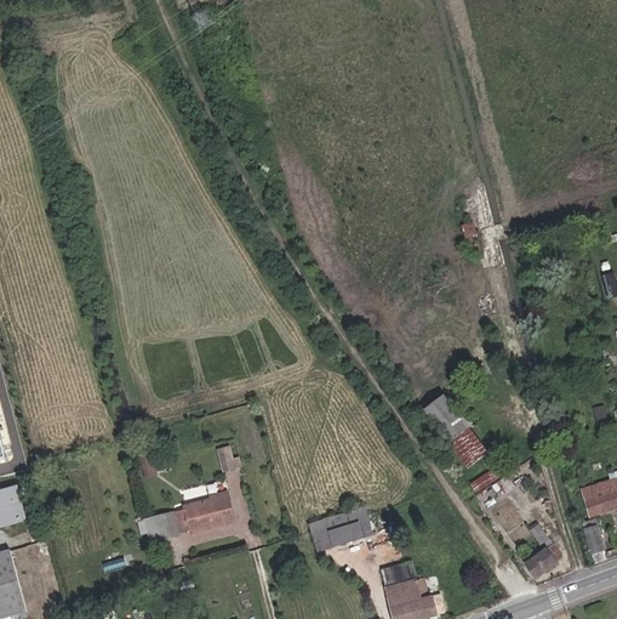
[(606,299),(616,296),(616,290),(613,273),(601,277),(606,299)]
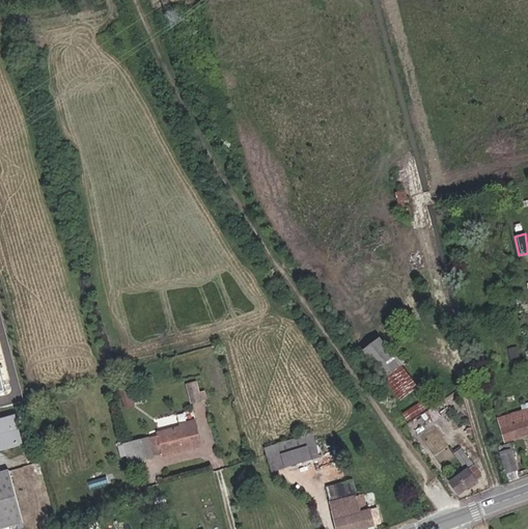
[(371,364),(388,354),(379,340),(363,352),(371,364)]
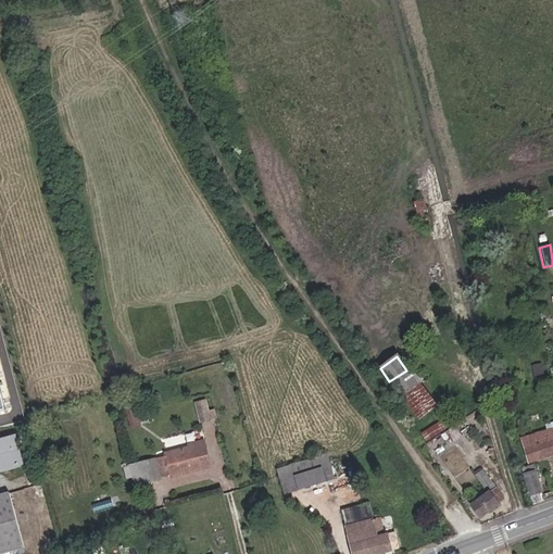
[(406,370),(389,381),(416,420),(432,410),(406,370)]
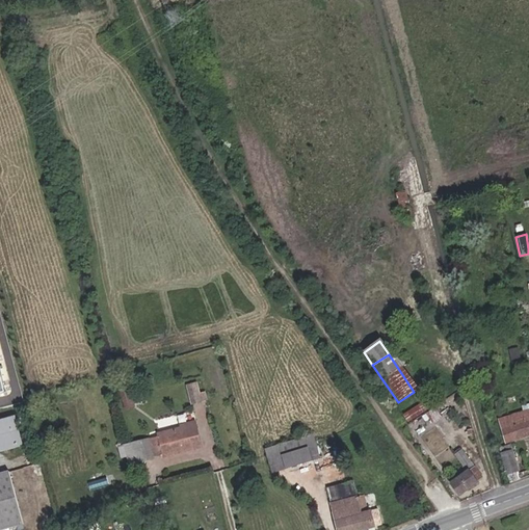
[(188,405),(206,400),(203,392),(197,393),(194,381),(182,386),(188,405)]
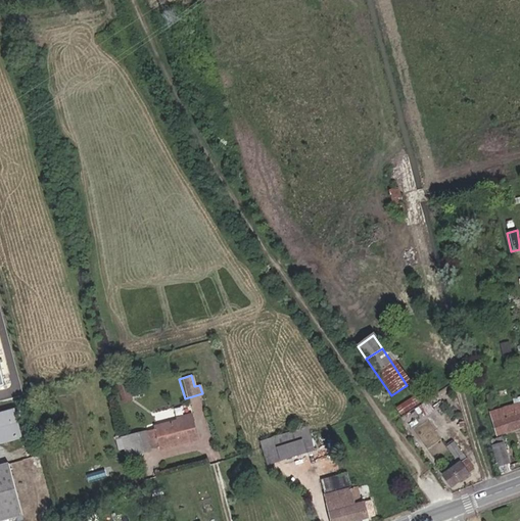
[(412,398),(392,411),(397,419),(417,407),(412,398)]
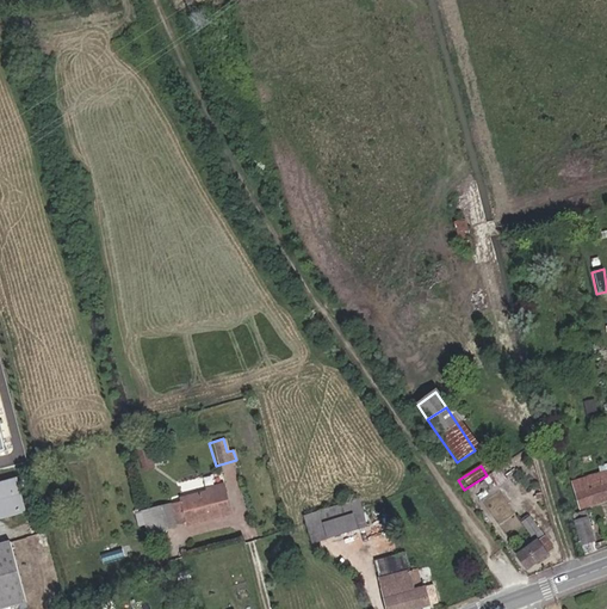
[(495,472),(484,479),(493,491),(503,484),(495,472)]
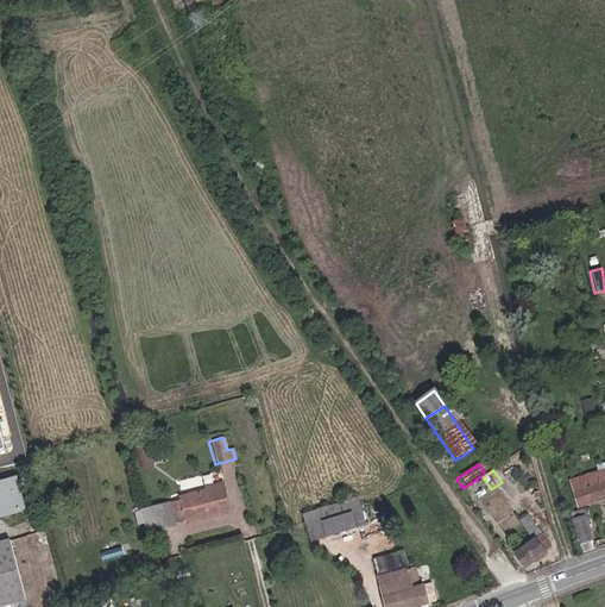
[(604,470),(579,481),(588,506),(604,499),(604,470)]
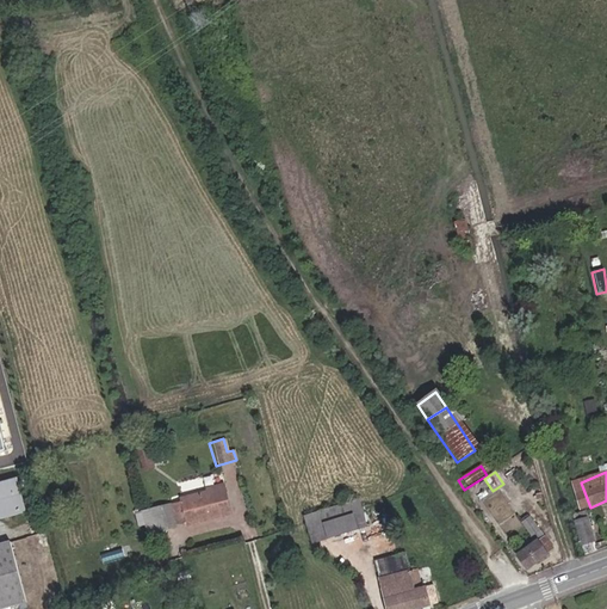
[(0,516),(26,510),(17,475),(0,479),(0,516)]
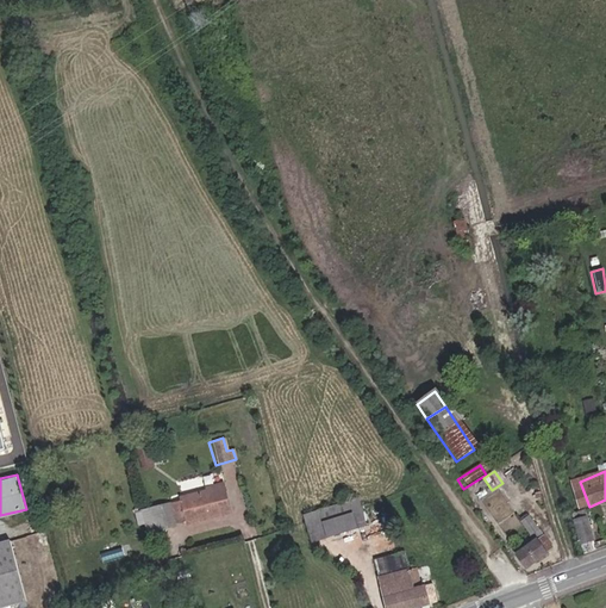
[(220,491),(180,498),(186,523),(225,515),(220,491)]
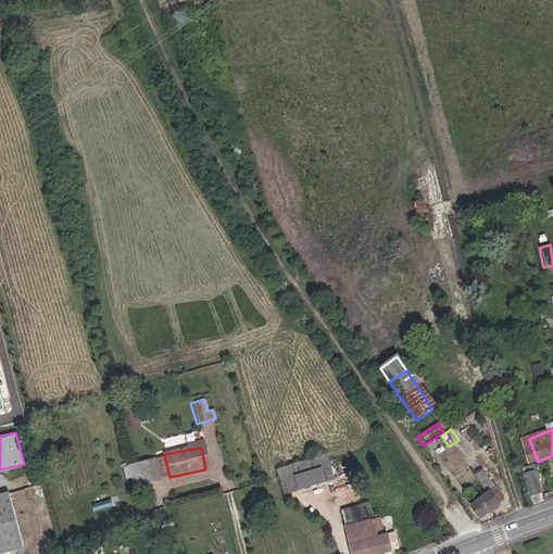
[(329,451),(319,454),(328,480),(337,477),(329,451)]
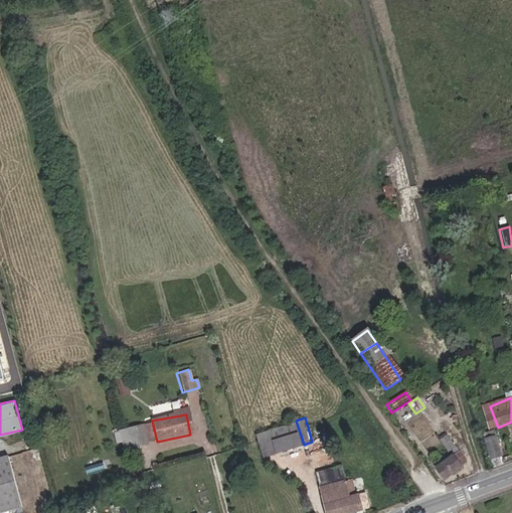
[(296,420),(271,429),(278,452),(304,445),(296,420)]
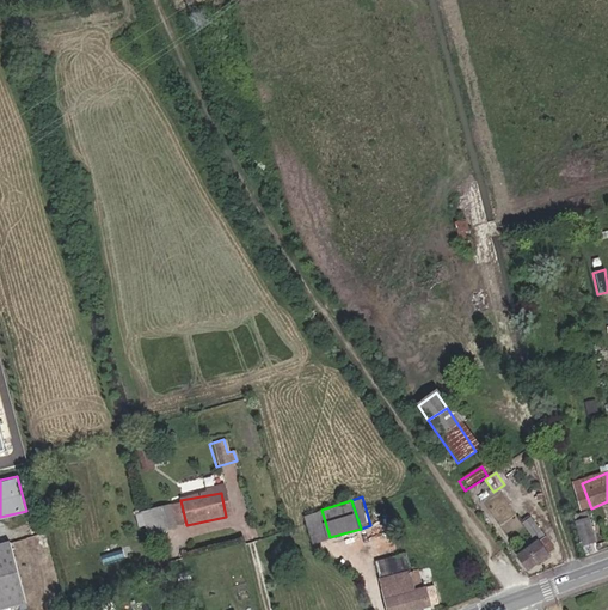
[(172,529),(167,504),(151,507),(155,532),(172,529)]
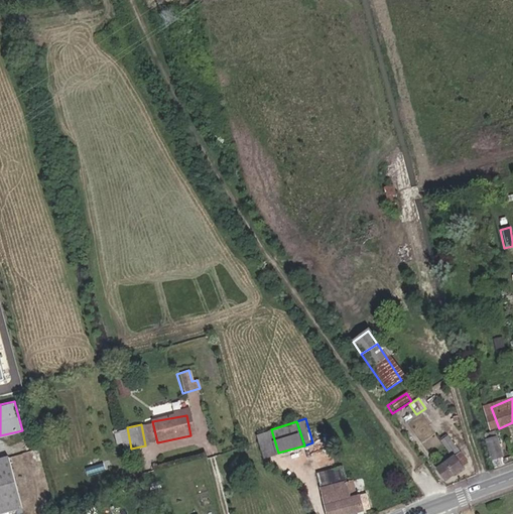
[(278,453),(271,429),(258,433),(265,458),(278,453)]
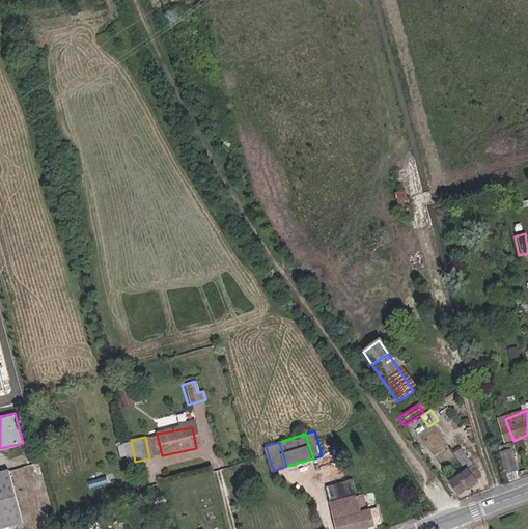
[(502,448),(512,479),(527,475),(516,444),(502,448)]
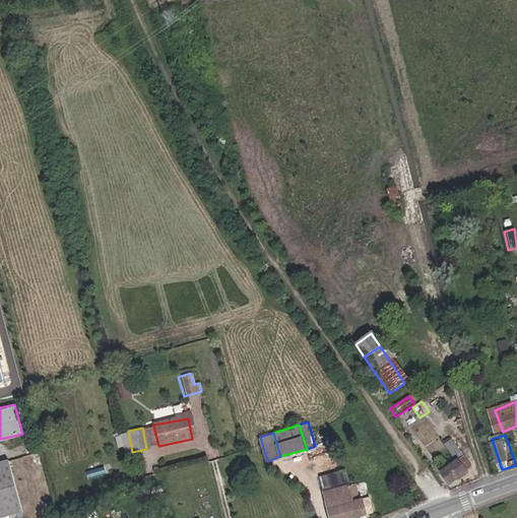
[(469,472),(448,443),(441,448),(453,464),(438,474),(444,486),(462,475),(469,472)]
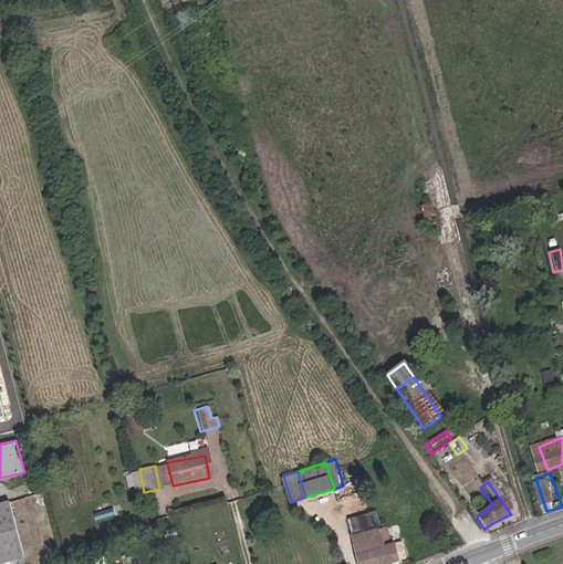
[(509,499),(503,502),(507,508),(512,504),(509,499)]
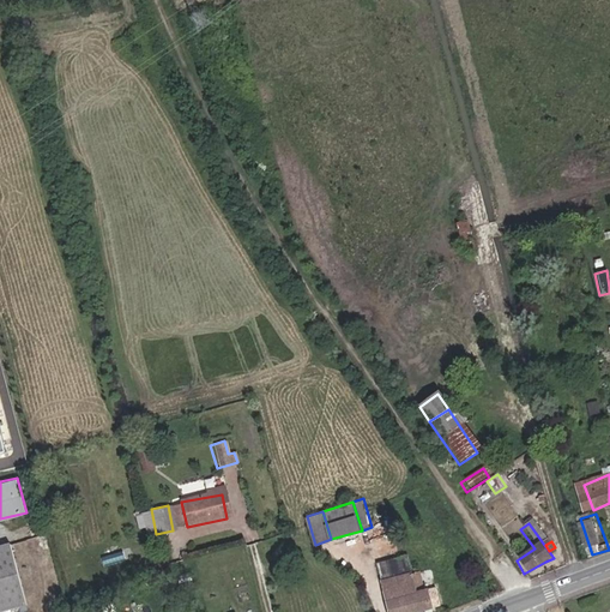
[(0,610),(19,606),(6,545),(0,546),(0,610)]
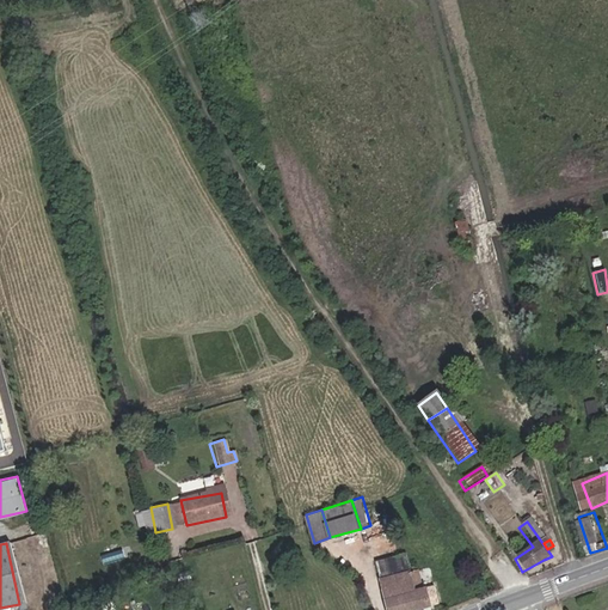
[(376,583),(409,574),(405,559),(373,566),(376,583)]
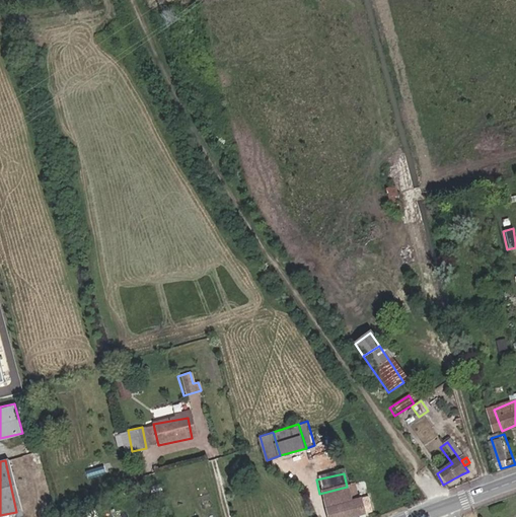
[(353,486),(347,487),(350,500),(356,499),(353,486)]
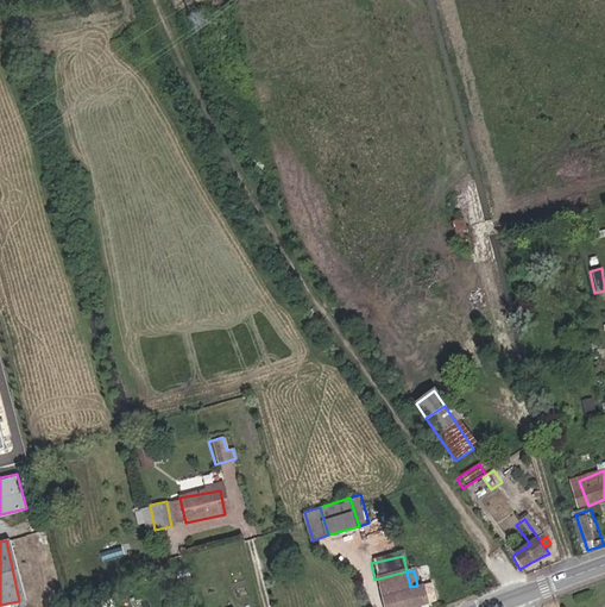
[(407,571),(375,580),(380,606),(414,606),(430,602),(428,588),(418,589),(417,586),(410,587),(407,571)]
